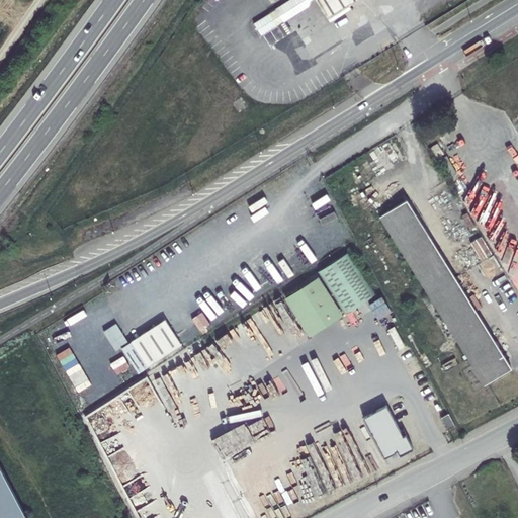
[(356,7),(367,0),(299,0),(292,4),(299,16),(313,8),(315,2),(317,0),(321,0),(333,21),(356,7)]
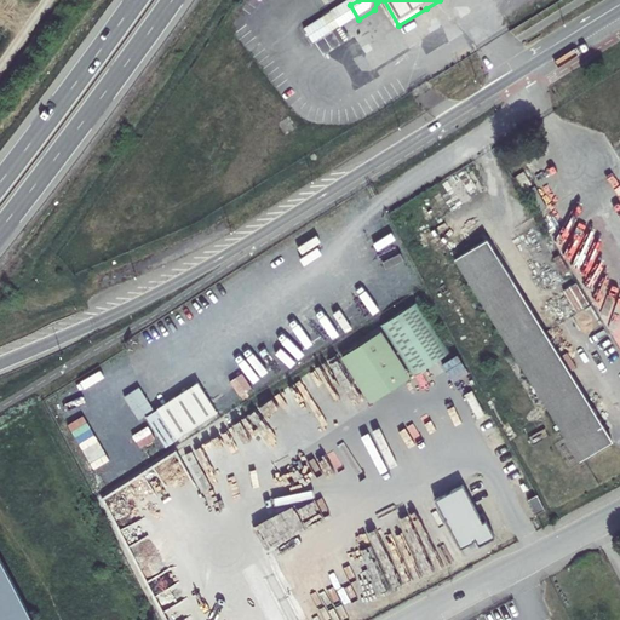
[(350,5),(328,18),(337,32),(359,19),(350,5)]
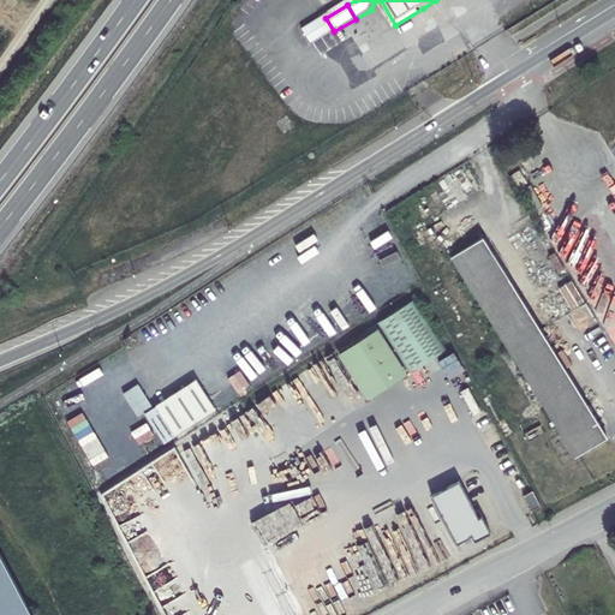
[(326,18),(305,30),(314,43),(334,31),(326,18)]
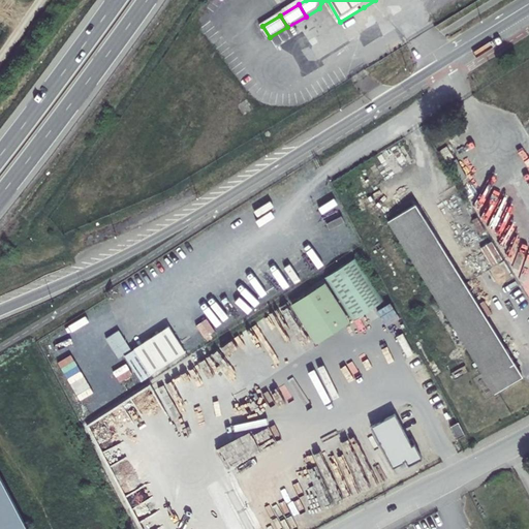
[(375,157),(378,161),(397,150),(395,145),(375,157)]
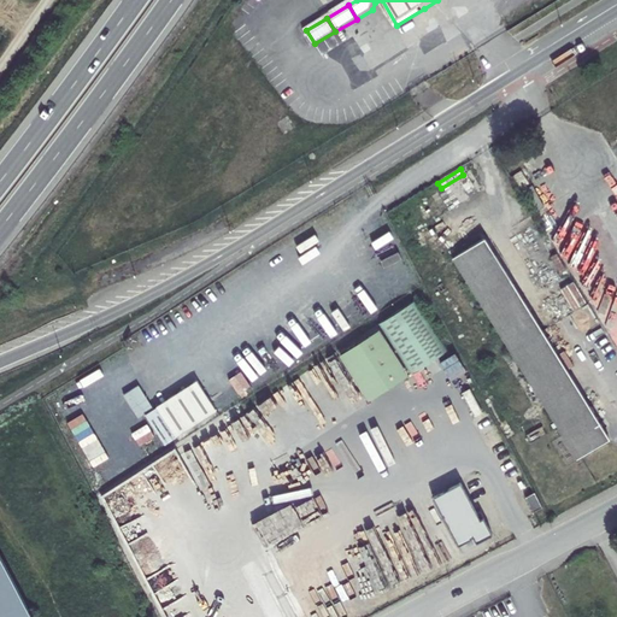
[(469,183),(463,175),(441,188),(445,197),(469,183)]
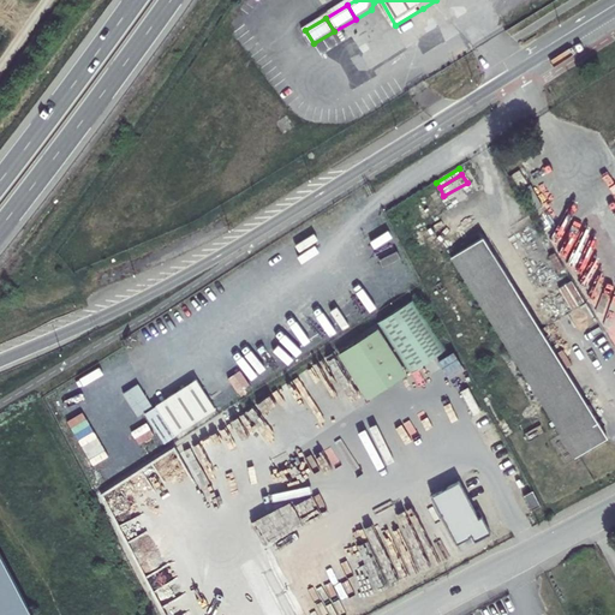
[(614,184),(538,233),(614,357),(614,184)]
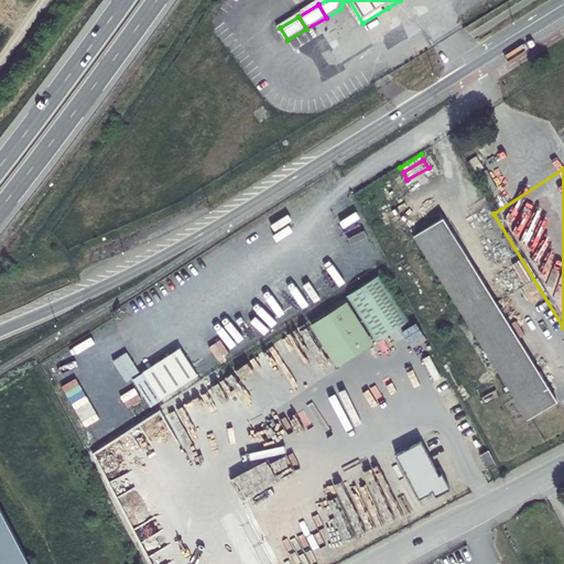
[(444,219),(413,238),(528,419),(556,400),(444,219)]
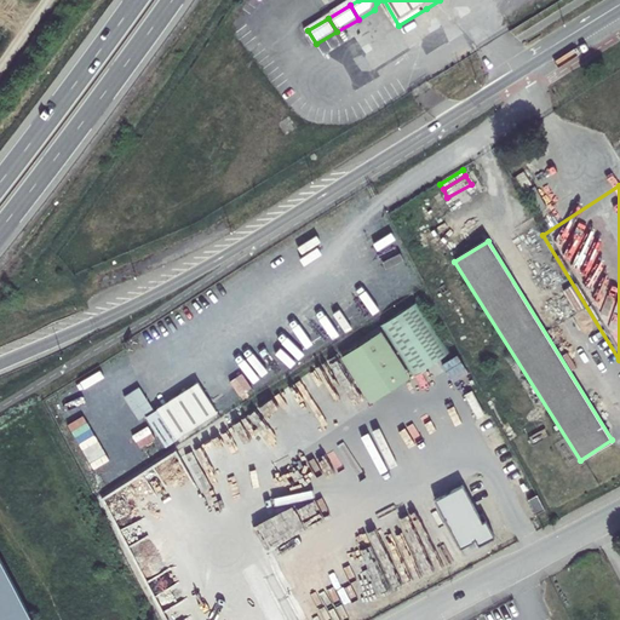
[(409,375),(447,352),(417,300),(379,322),(409,375)]
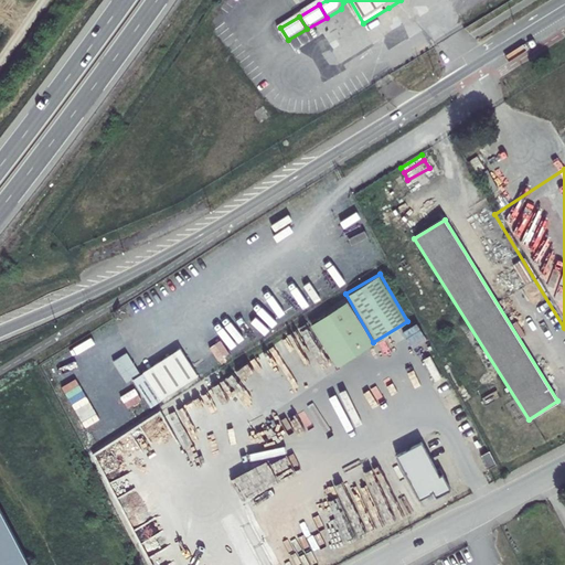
[(139,377),(157,406),(194,382),(176,354),(160,364),(139,377)]
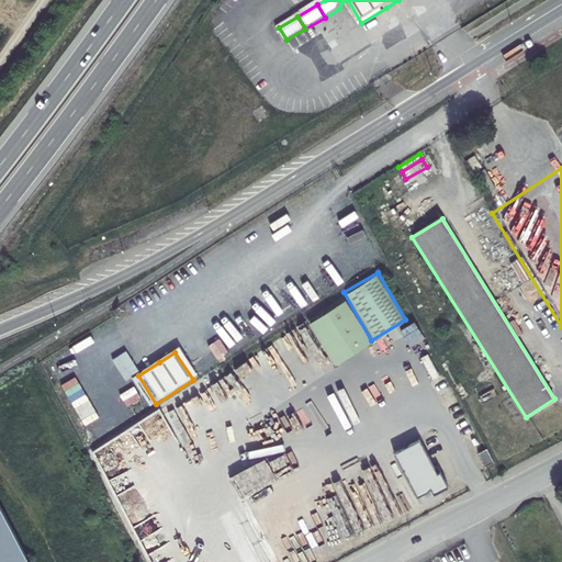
[(389,452),(412,495),(423,490),(423,489),(425,487),(428,493),(442,485),(434,470),(431,471),(413,438),(389,452)]
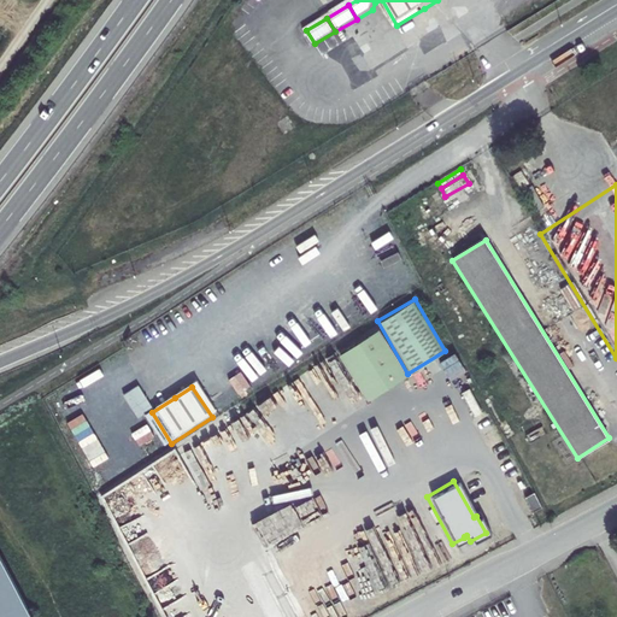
[(536,509),(528,491),(517,497),(527,513),(536,509)]
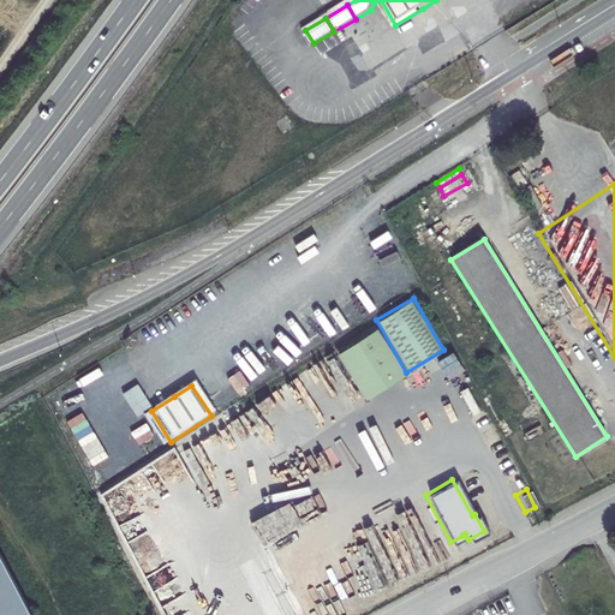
[(29,614),(0,560),(0,614),(29,614)]
